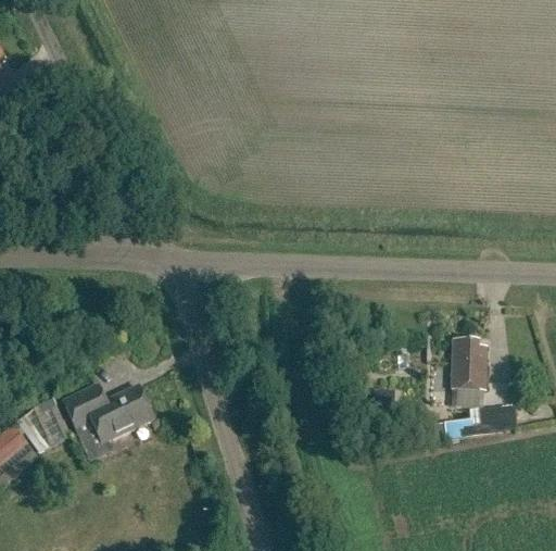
[(453,339),(451,387),(484,388),(487,346),(478,346),(478,340),(453,339)]
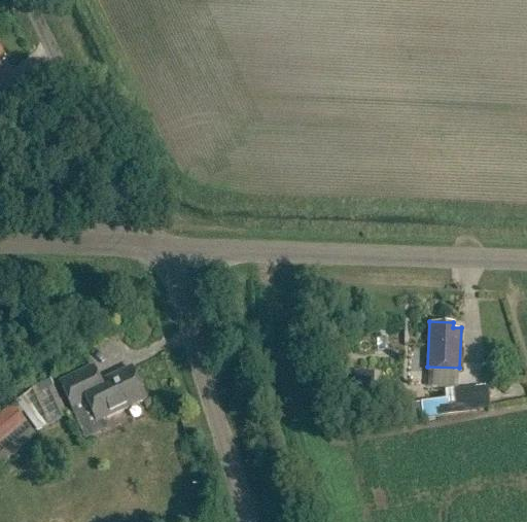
[(86,398),(97,420),(145,396),(130,366),(100,380),(92,363),(59,379),(71,406),(86,398)]
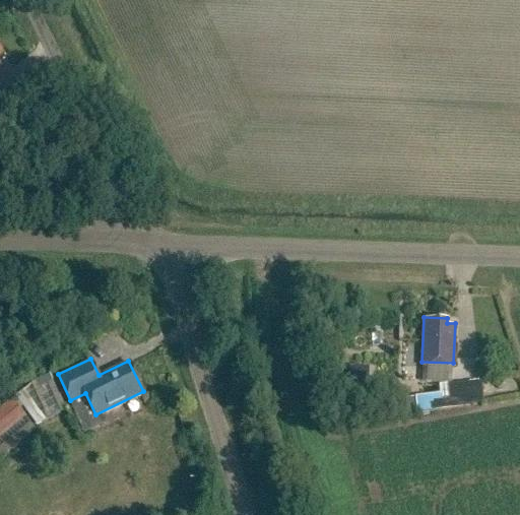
[(348,379),(363,379),(363,365),(348,365),(348,379)]
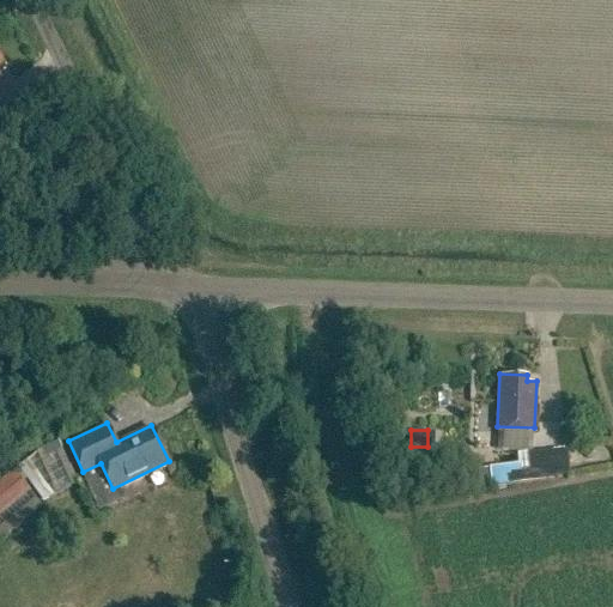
[(41,443),(46,453),(65,444),(60,435),(41,443)]
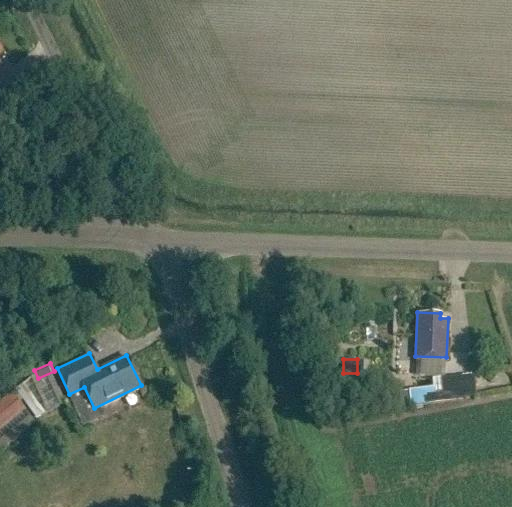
[(433,375),(433,384),(391,388),(392,402),(464,396),(463,392),(475,391),(474,371),(433,375)]
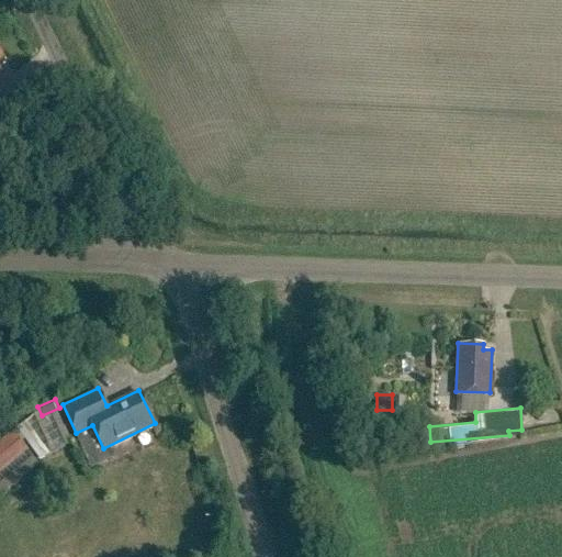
[(0,441),(0,470),(29,446),(13,430),(0,441)]
